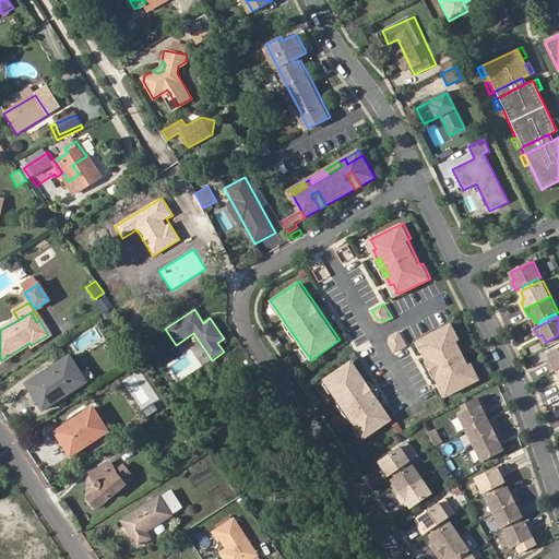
[(460,339),(452,323),(420,340),(426,349),(423,351),(427,358),(427,359),(430,358),(439,376),(436,377),(436,378),(440,385),(443,384),(448,394),(480,379),(472,364),(470,365),(456,340),(460,339)]
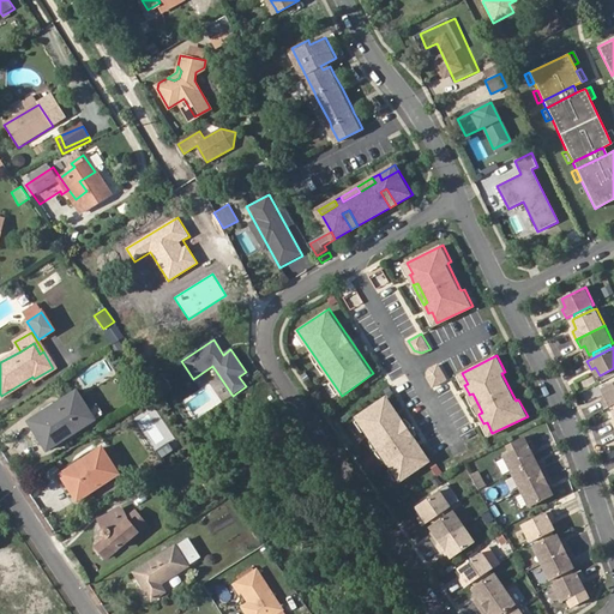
[(438,363),(431,367),(428,375),(434,386),(447,378),(438,363)]
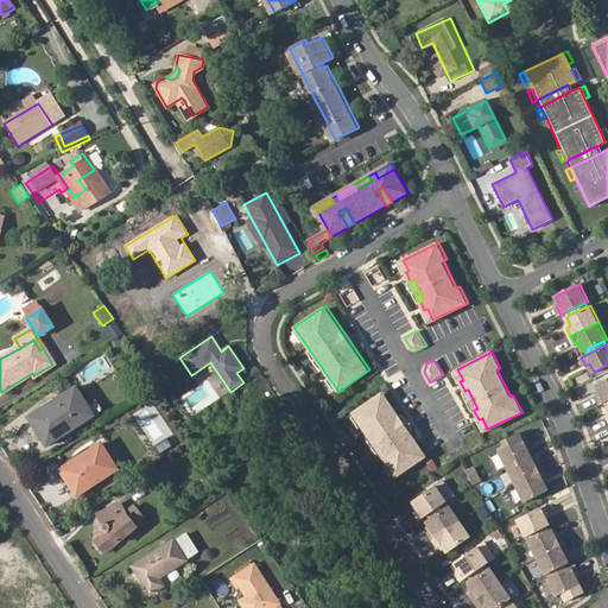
[(457,369),(453,372),(458,382),(460,381),(463,380),(457,369)]
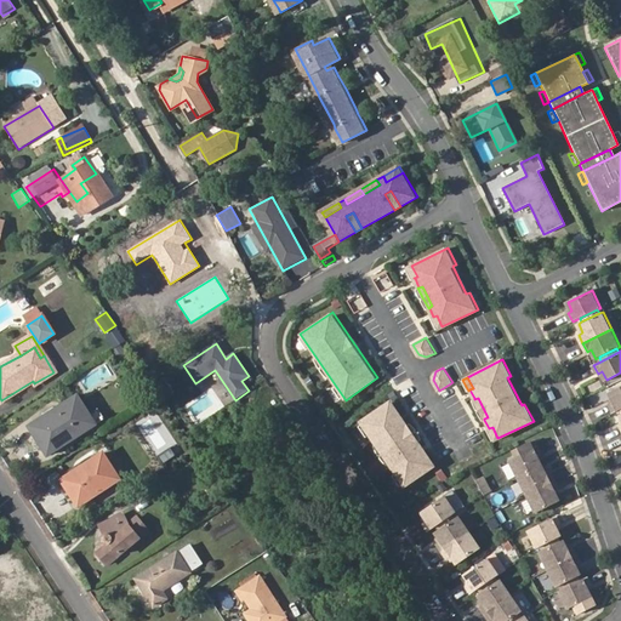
[(620,386),(609,392),(614,402),(609,403),(614,412),(620,408),(620,386)]
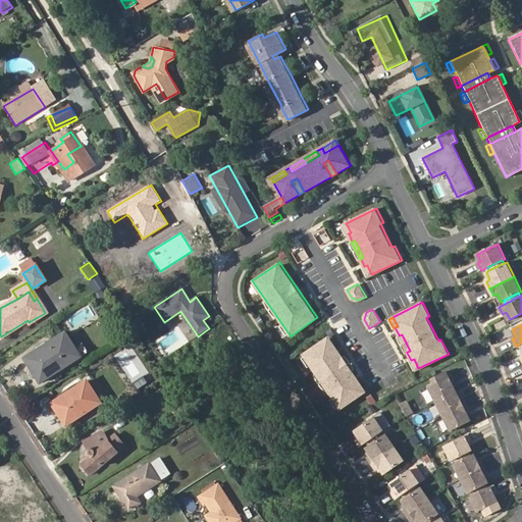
[(81,358),(66,333),(46,347),(49,351),(64,341),(75,361),(81,358)]
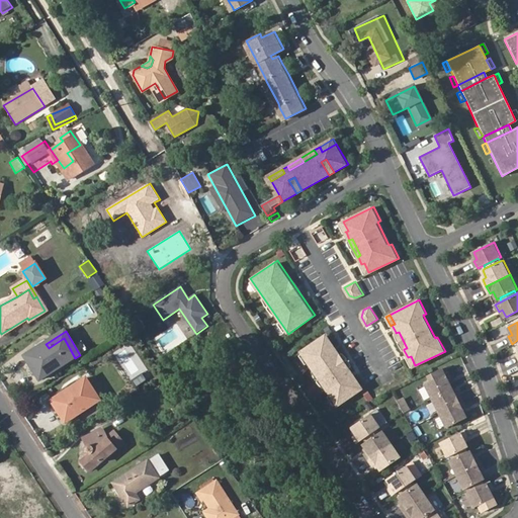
[(396,333),(396,332),(395,333),(398,341),(399,341),(400,342),(399,342),(404,350),(404,349),(407,348),(399,332),(396,333)]
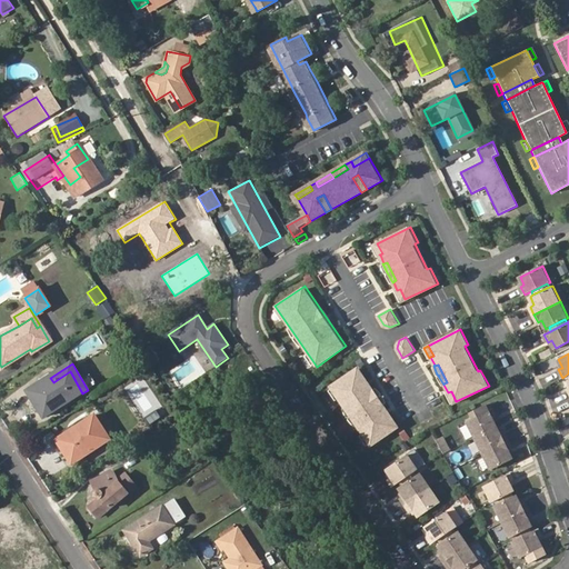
[(359,367),(330,387),(372,447),(401,427),(359,367)]
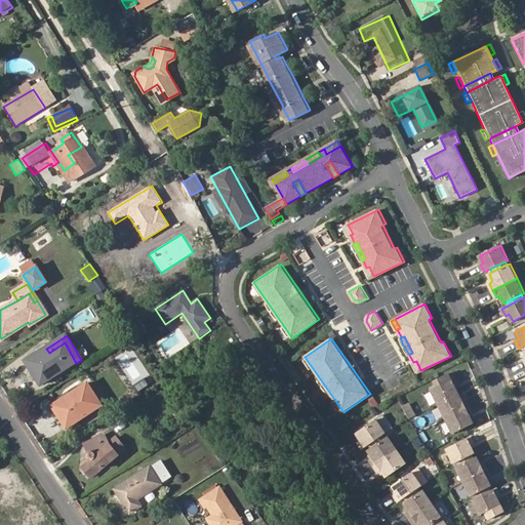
[(49,353),(46,349),(26,362),(41,386),(76,363),(65,342),(49,353)]
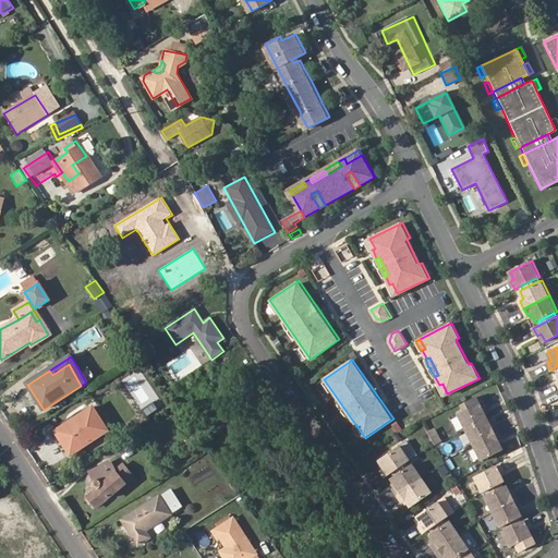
[(140,370),(122,379),(136,405),(155,395),(140,370)]
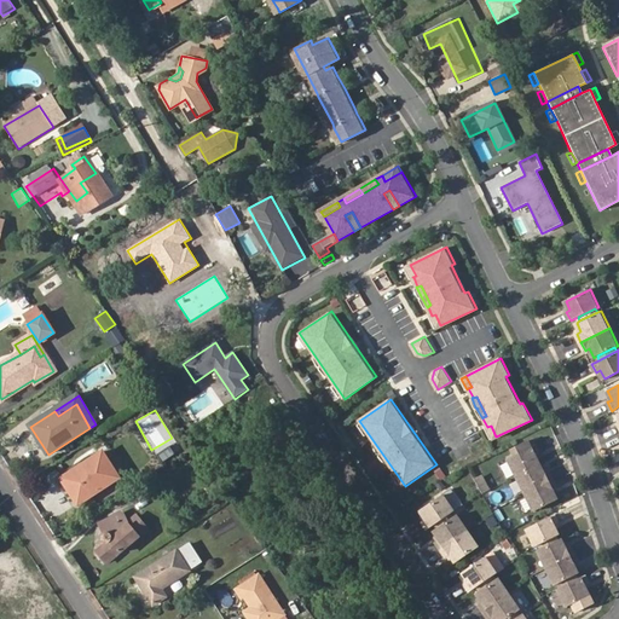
[(487,427),(486,427),(491,438),(496,437),(491,426),(487,427)]
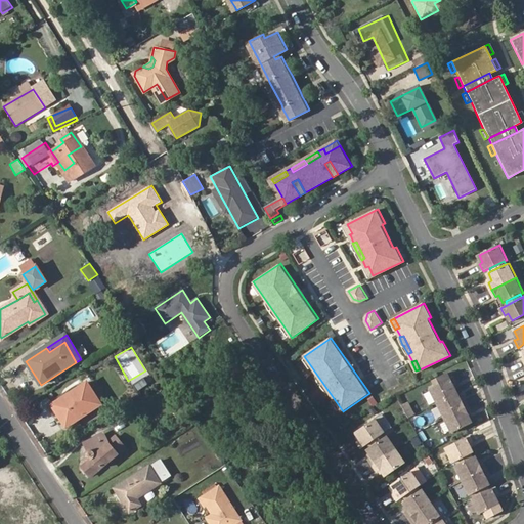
[(454,376),(430,387),(438,402),(457,392),(454,385),(459,383),(454,376)]
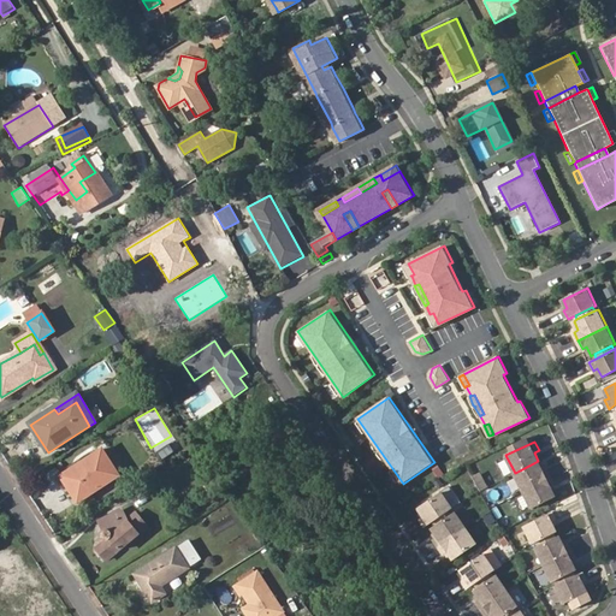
[(167,444),(155,451),(160,458),(172,451),(167,444)]
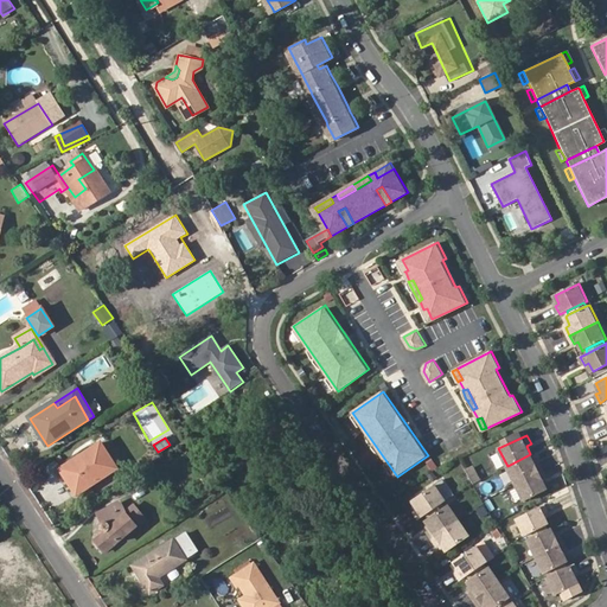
[(116,470),(101,443),(59,470),(76,496),(116,470)]
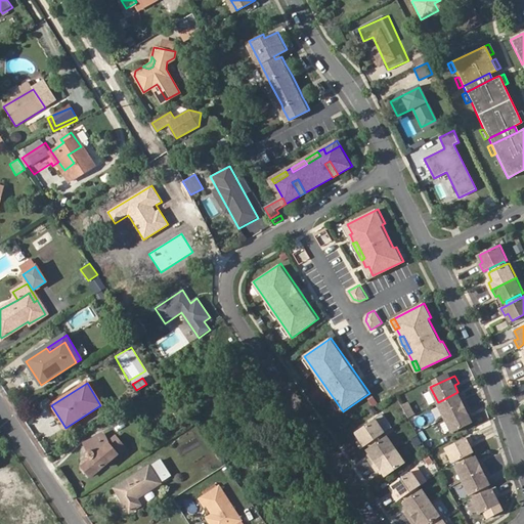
[(445,417),(469,405),(466,398),(462,400),(457,392),(438,402),(445,417)]
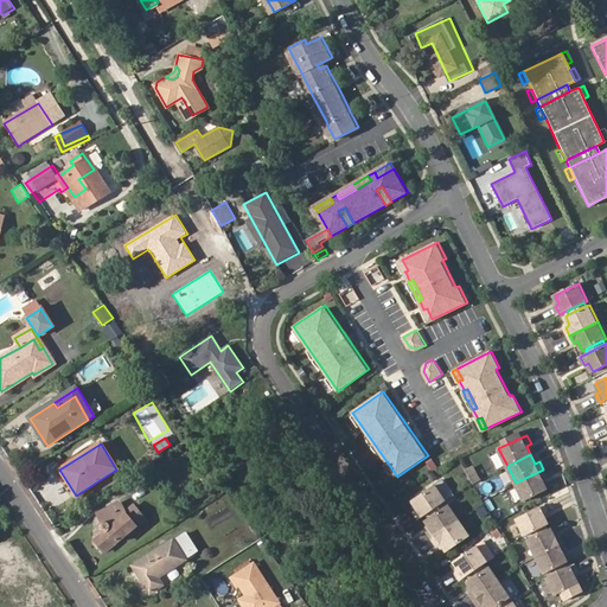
[(471,484),(480,479),(473,465),(464,468),(471,484)]
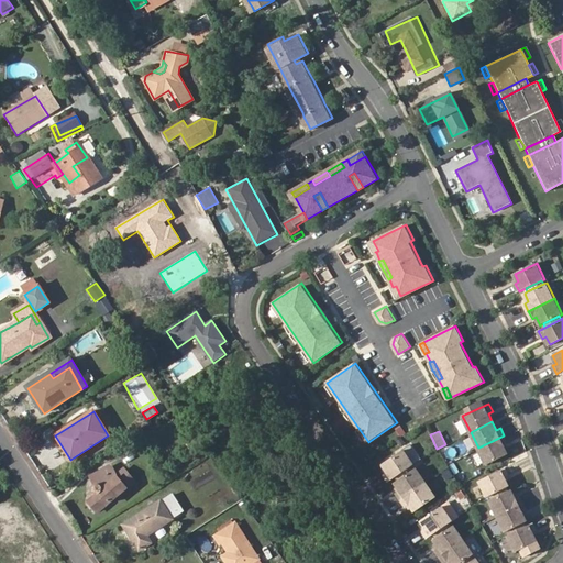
[(478,448),(486,464),(508,453),(504,444),(508,443),(504,435),(478,448)]
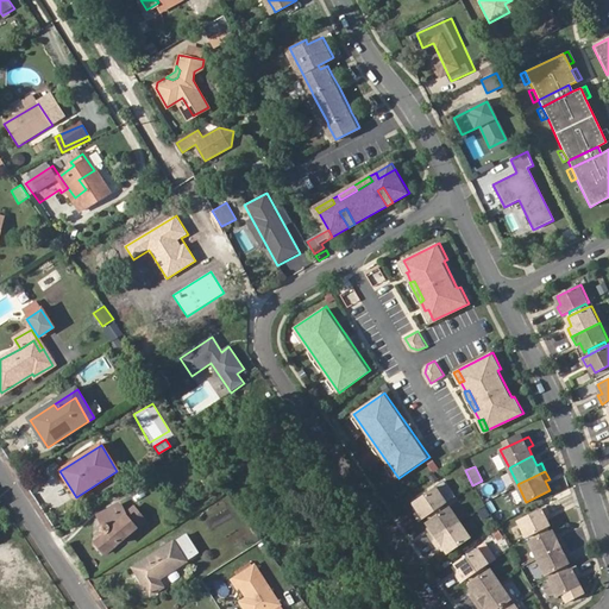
[(435,484),(409,503),(447,554),(473,537),(435,484)]
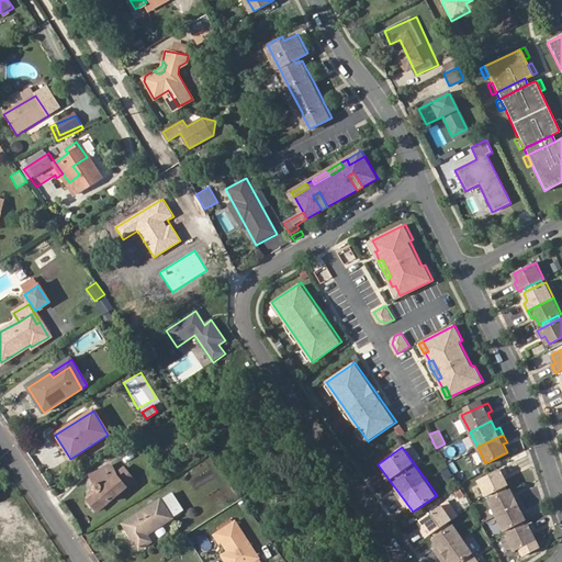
[(504,465),(478,479),(486,495),(490,494),(505,485),(508,484),(504,475),(507,474),(504,465)]
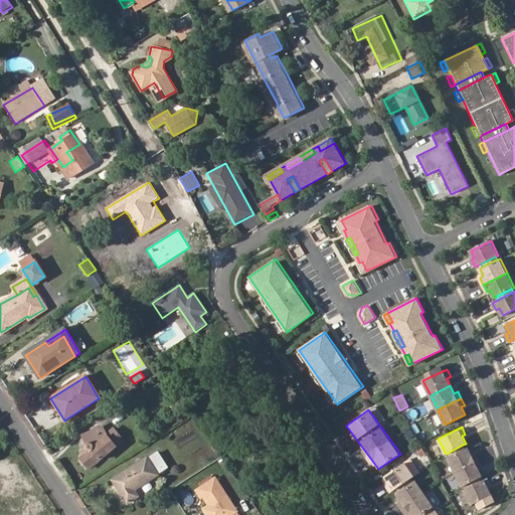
[(84,447),(83,449),(86,452),(89,453),(80,460),(89,470),(123,441),(113,430),(106,437),(101,427),(82,438),(87,444),(84,447)]
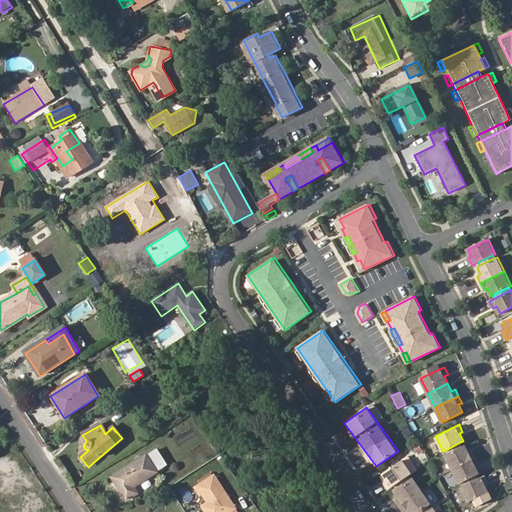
[(460,442),(446,450),(447,452),(462,445),(460,442)]
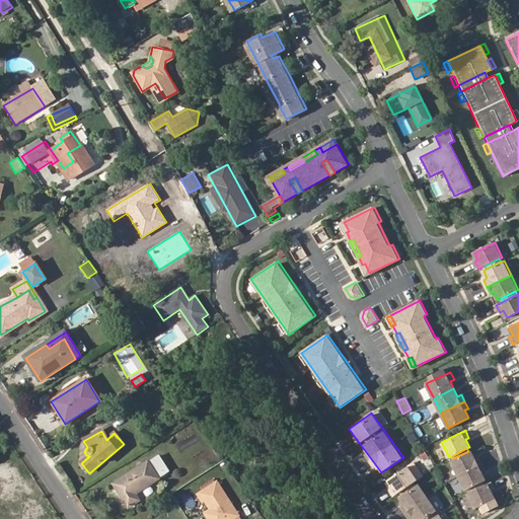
[(453,458),(451,460),(458,474),(482,463),(478,456),(474,458),(470,450),(468,451),(453,458)]
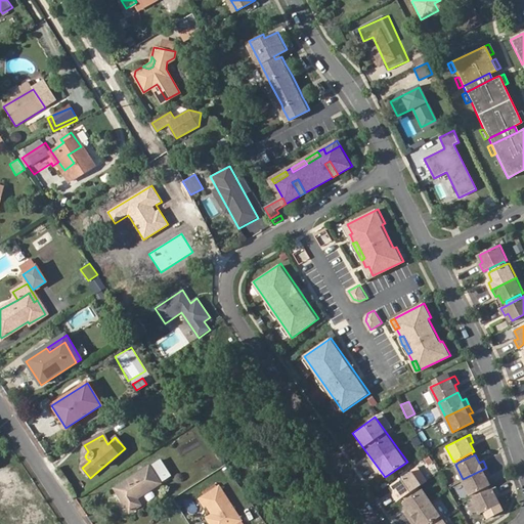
[(159,482),(170,475),(161,461),(149,468),(149,467),(115,488),(129,512),(140,506),(136,498),(160,483),(159,482)]
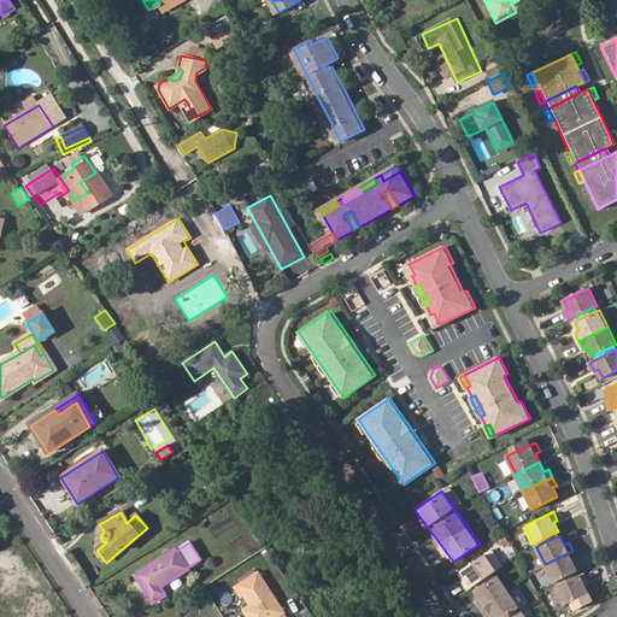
[(573,551),(545,564),(553,581),(556,580),(574,571),(577,570),(573,560),(577,558),(573,551)]
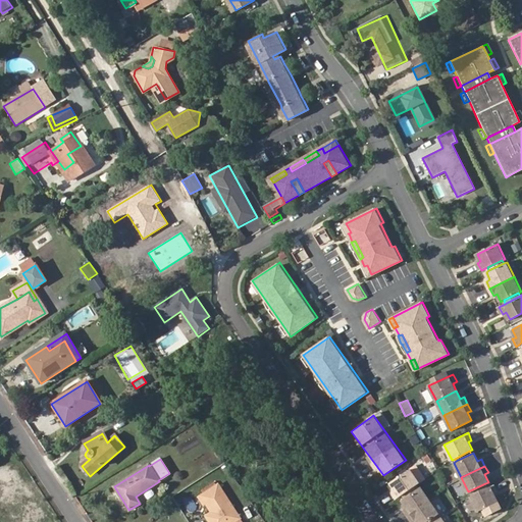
[(447,521),(412,470),(389,485),(414,521),(447,521)]
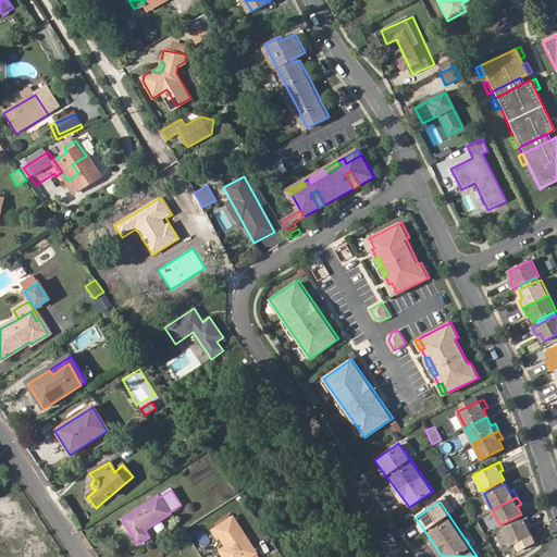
[(0,556),(21,544),(0,510),(0,556)]
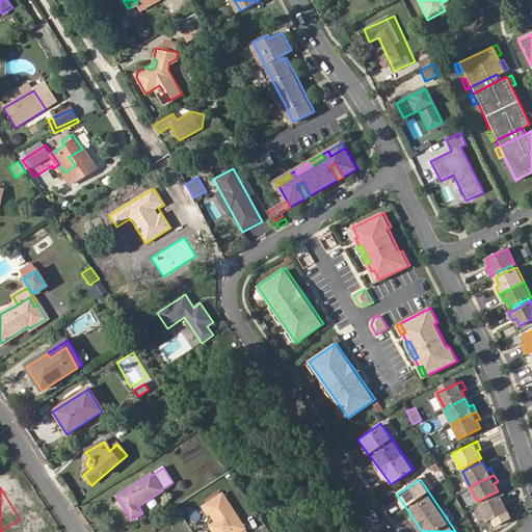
[(218,527),(212,531),(247,531),(220,491),(203,503),(214,521),(218,527)]
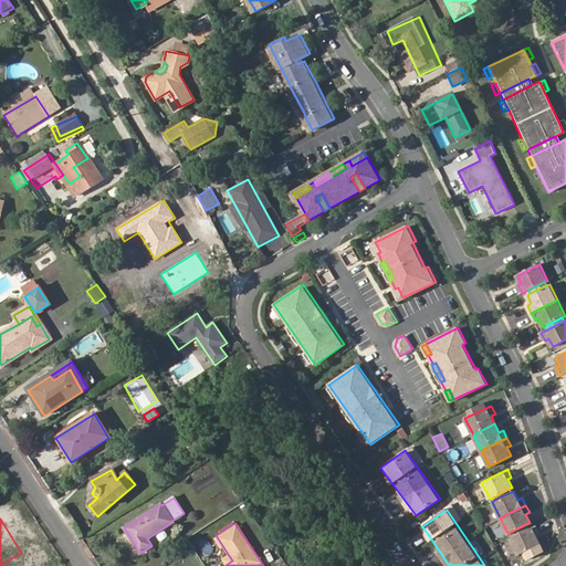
[(512,536),(509,537),(517,554),(540,543),(535,534),(538,533),(535,524),(528,527),(512,536)]
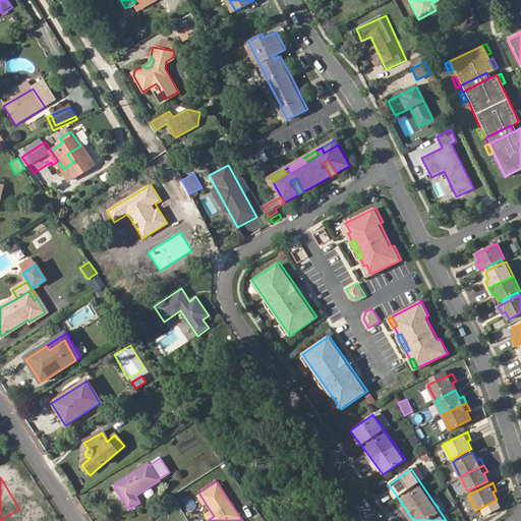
[(469,489),(471,494),(486,485),(484,482),(469,489)]
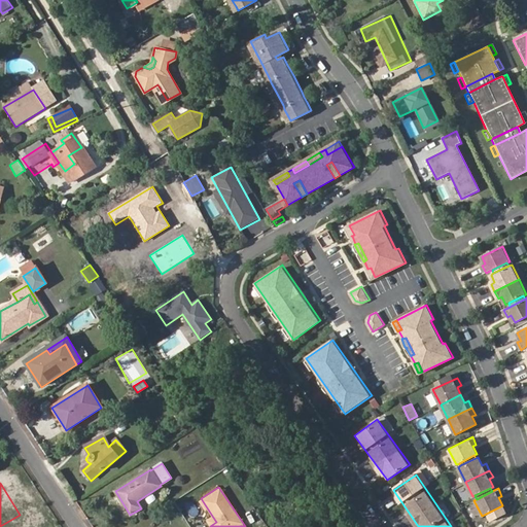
[(207,520),(210,526),(216,522),(212,516),(207,520)]
